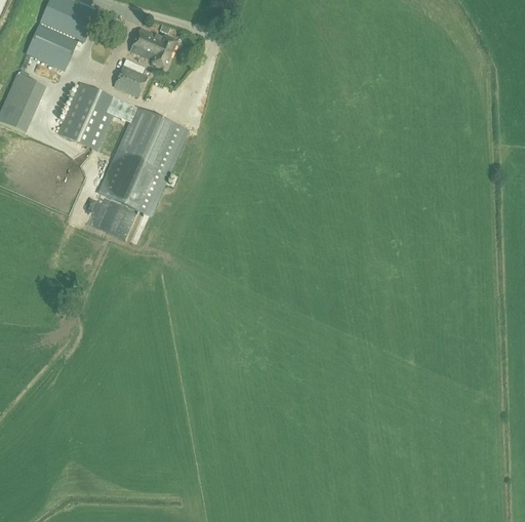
[(27,52),(65,70),(77,41),(39,24),(27,52)]
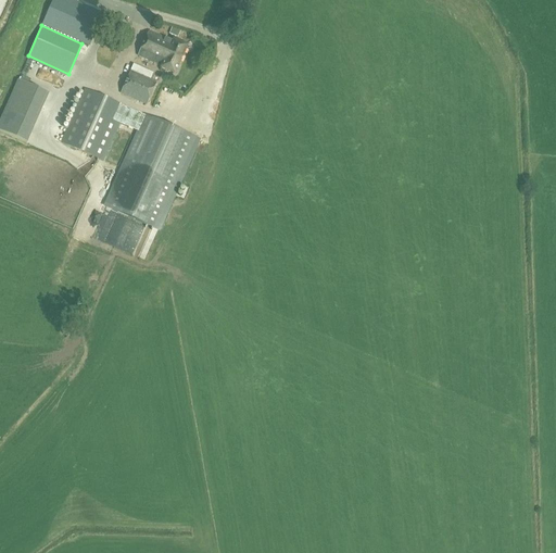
[(180,28),(172,25),(169,30),(178,34),(180,28)]
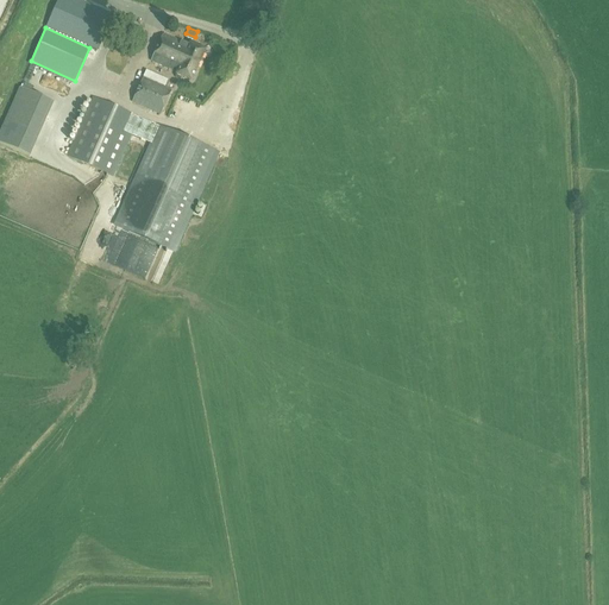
[(176,71),(192,77),(205,48),(190,41),(189,43),(180,38),(181,37),(163,30),(150,58),(177,70),(176,71)]
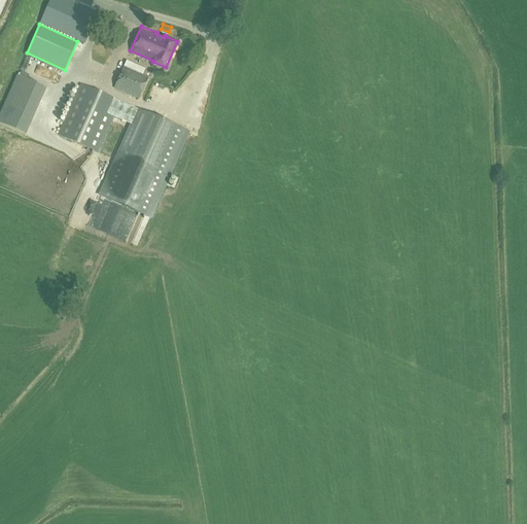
[(114,85),(139,97),(149,75),(124,64),(114,85)]
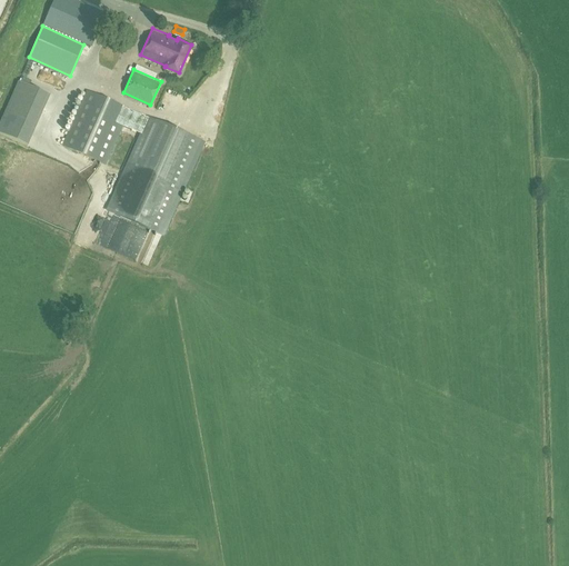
[(0,121),(0,129),(29,142),(50,92),(18,78),(0,121)]
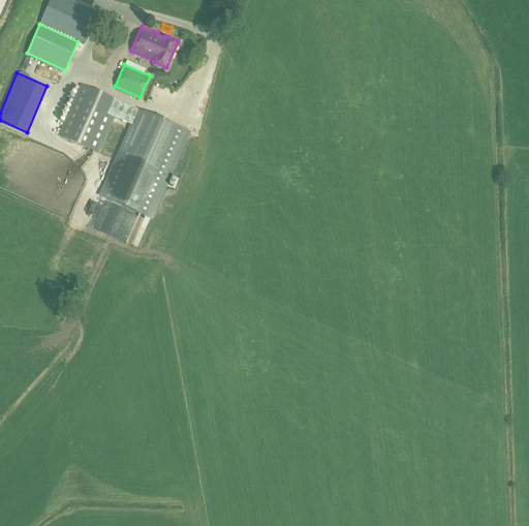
[(100,193),(150,215),(188,129),(81,82),(58,133),(116,159),(100,193)]
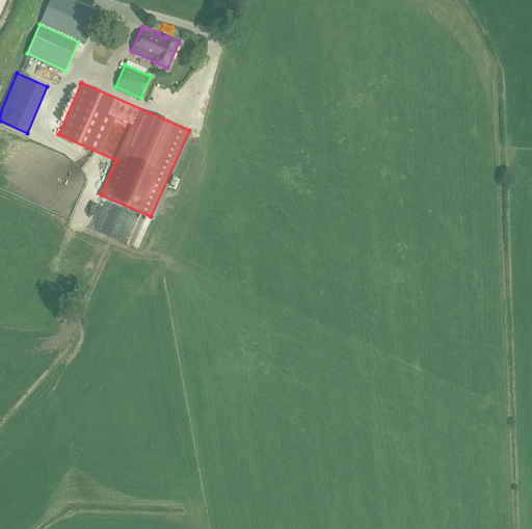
[(181,90),(184,97),(196,89),(193,83),(181,90)]
